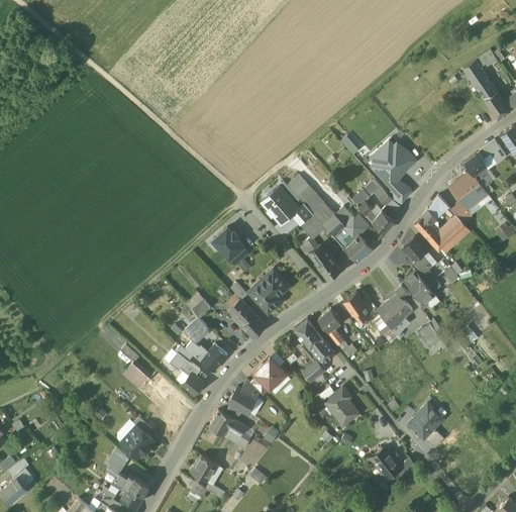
[(490,53),(474,64),(479,71),(494,60),(490,53)]
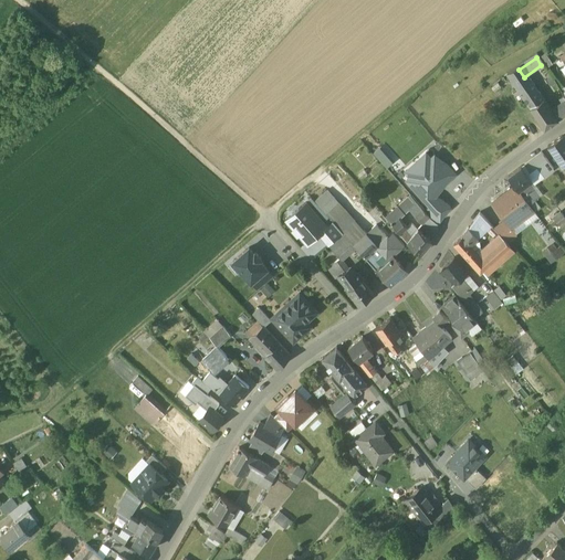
[(519,70),(506,78),(516,94),(530,85),(524,77),(519,70)]
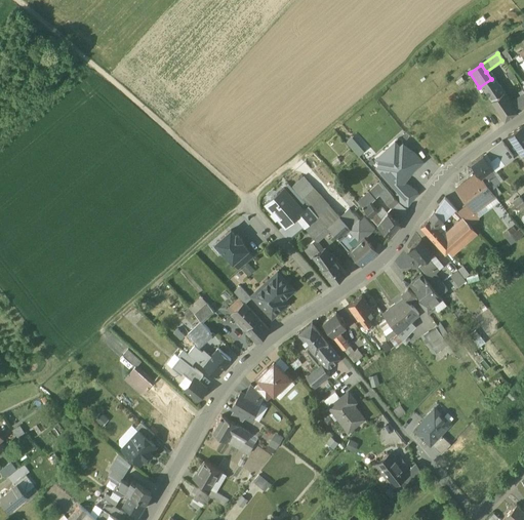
[(515,81),(511,75),(506,78),(510,84),(515,81)]
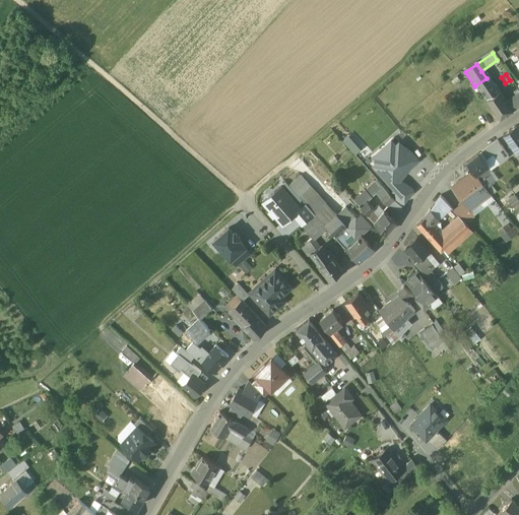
[(487,78),(474,86),(487,104),(498,95),(493,88),(492,85),(487,78)]
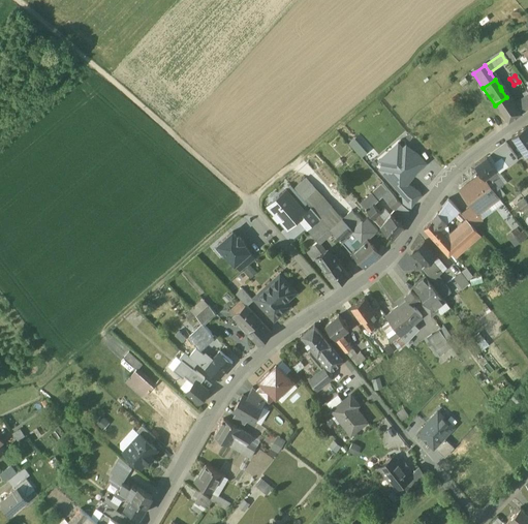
[(506,97),(495,105),(508,125),(520,117),(514,108),(506,97)]
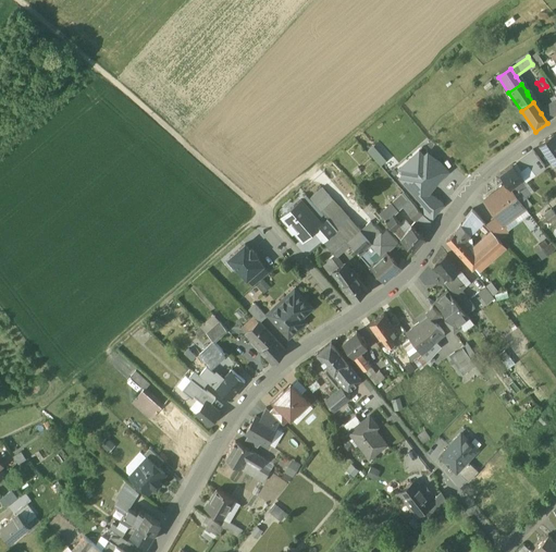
[(555,102),(541,113),(547,123),(555,117),(555,102)]
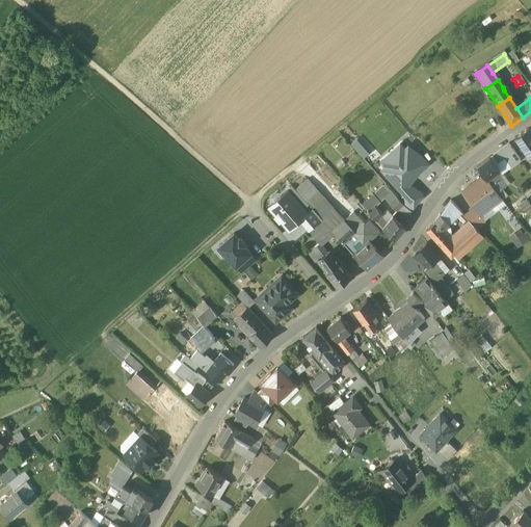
[(530,130),(514,141),(528,161),(530,158),(530,130)]
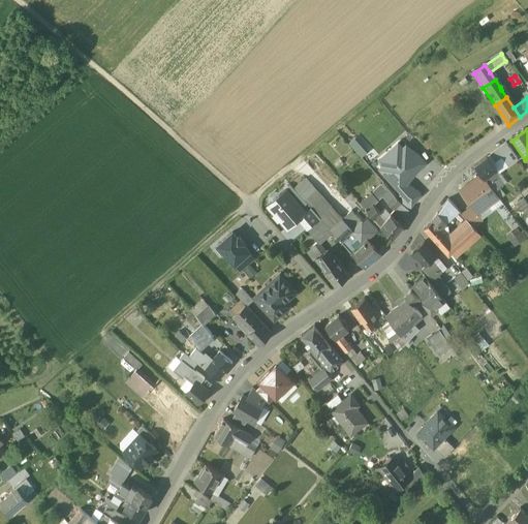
[(379,170),(401,193),(409,186),(407,184),(425,168),(405,146),(403,148),(399,143),(379,159),(384,165),(379,170)]
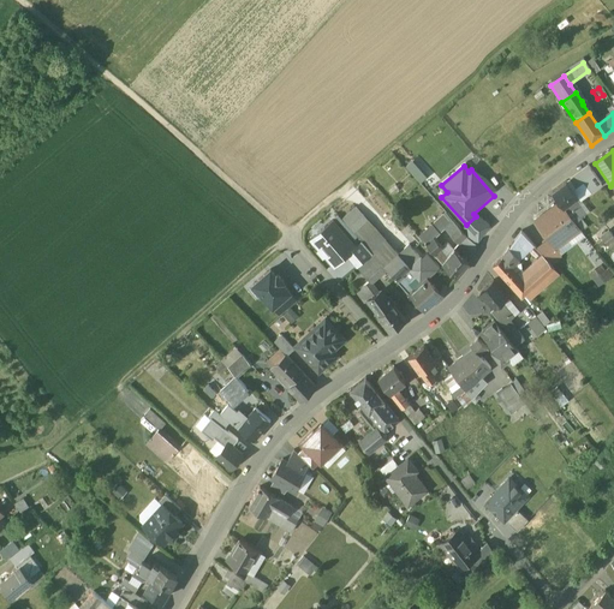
[(588,171),(565,186),(571,195),(594,179),(588,171)]
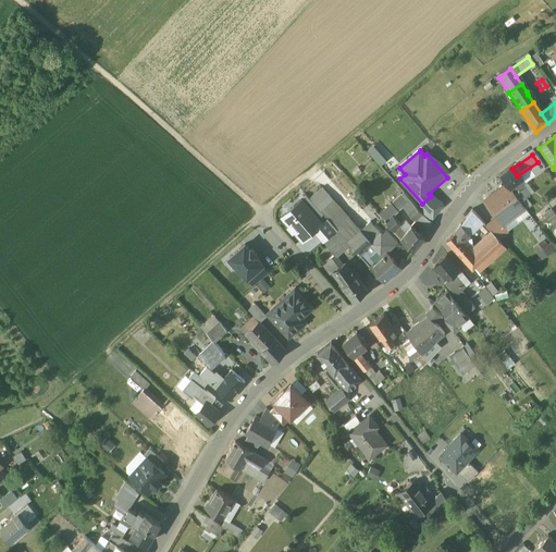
[(511,169),(499,179),(506,188),(509,192),(518,185),(522,183),(511,169)]
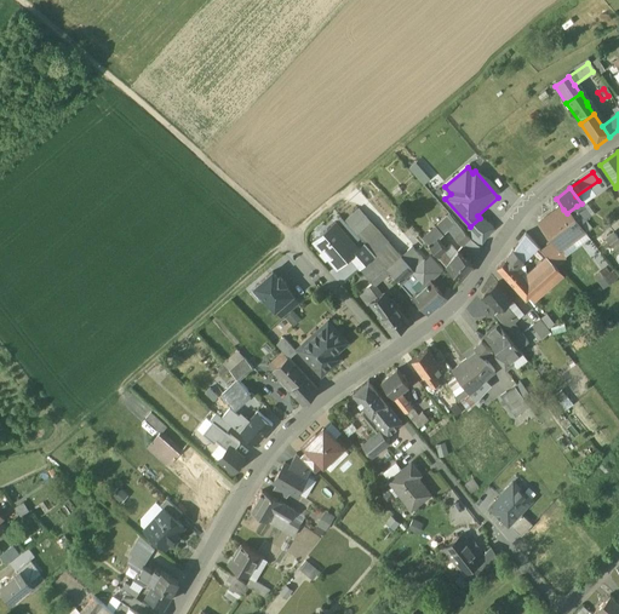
[(577,206),(567,213),(579,229),(589,222),(577,206)]
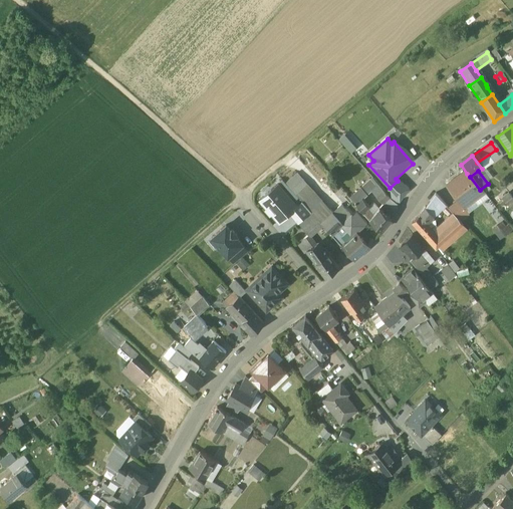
[(302,203),(313,215),(323,206),(295,174),(285,183),(302,203)]
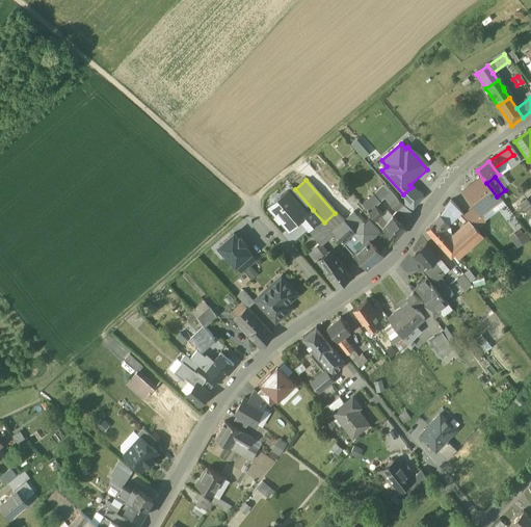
[(483,180),(462,195),(474,212),(479,218),(480,218),(501,203),(497,196),(486,183),(483,180)]
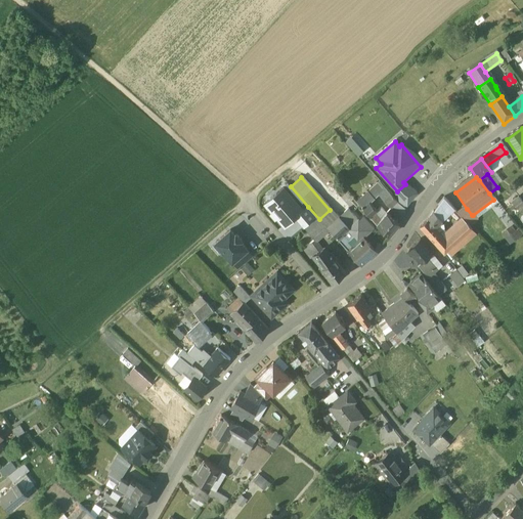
[(379,181),(356,202),(361,208),(368,202),(368,203),(385,188),(379,181)]
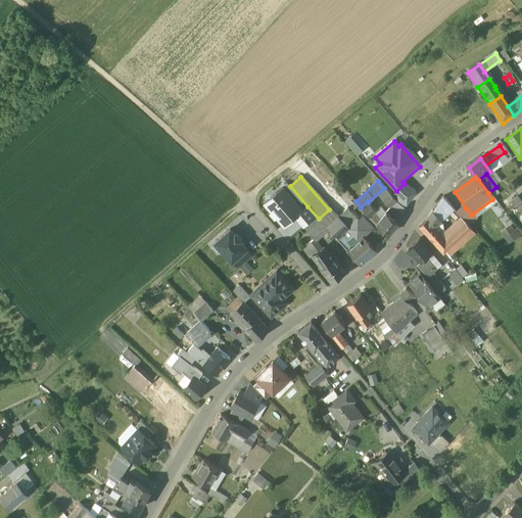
[(417,197),(405,184),(396,191),(391,195),(396,201),(406,207),(417,197)]
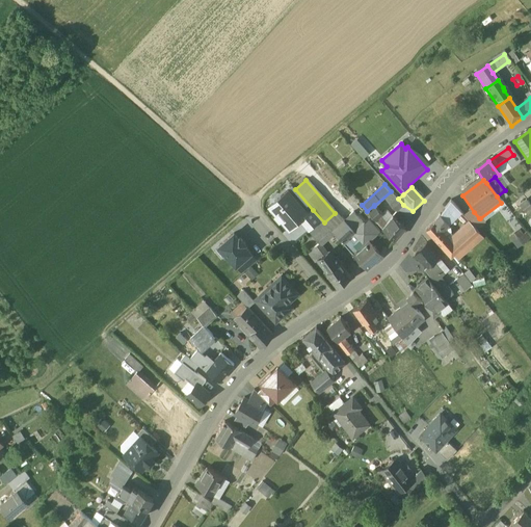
[(299,221),(308,215),(287,191),(267,208),(274,216),(277,213),(284,220),(281,224),(288,232),(299,221)]
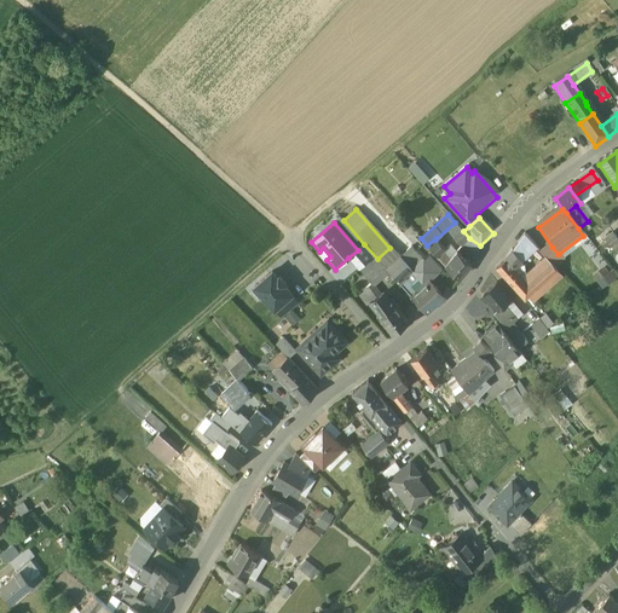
[(460,227),(451,236),(461,246),(469,238),(463,231),(460,227)]
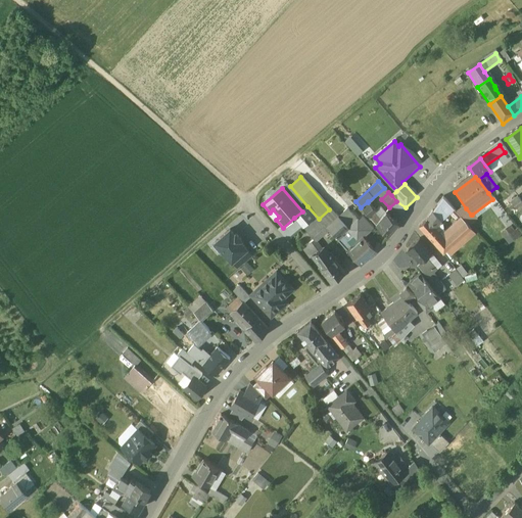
[(521,206),(514,197),(502,206),(505,210),(511,206),(516,212),(521,206)]
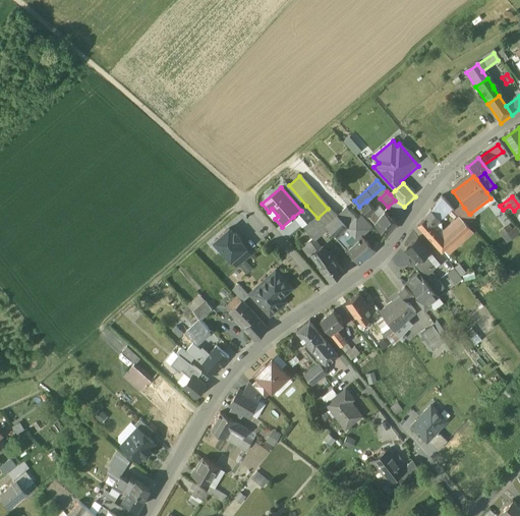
[(366,201),(359,207),(367,216),(372,212),(374,210),(366,202),(366,201)]
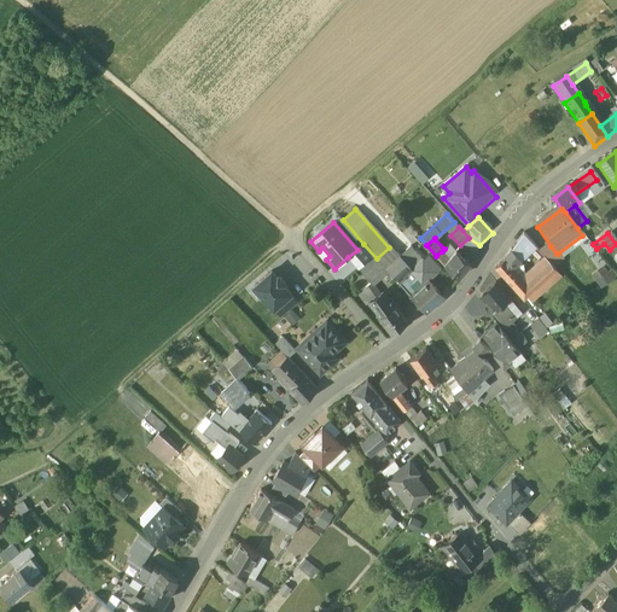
[(523,238),(511,254),(521,264),(535,252),(523,238)]
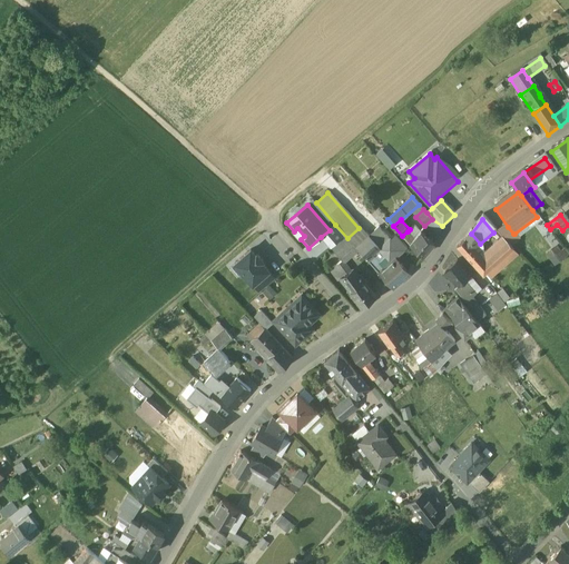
[(330,230),(321,237),(342,261),(343,263),(357,249),(355,247),(347,238),(335,225),(330,230)]
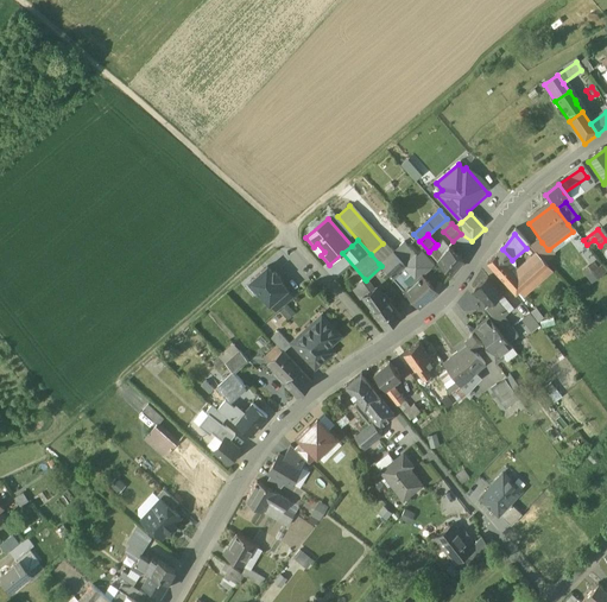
[(542,242),(530,252),(539,261),(542,264),(554,255),(549,249),(548,249),(542,242)]
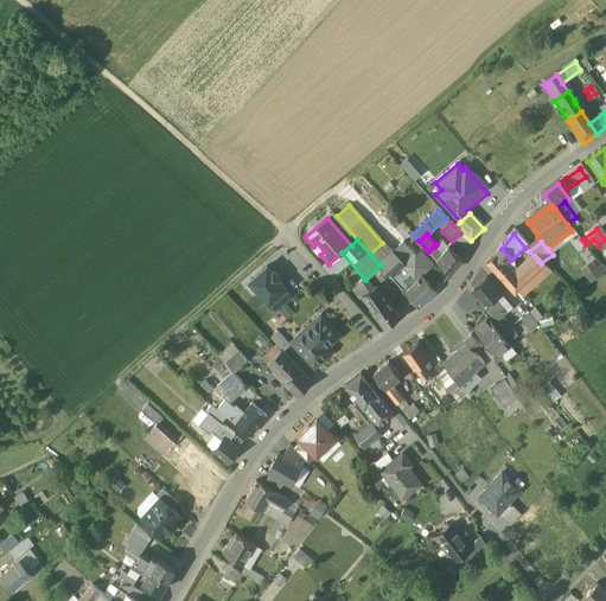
[(382,243),(370,254),(378,263),(391,253),(382,243)]
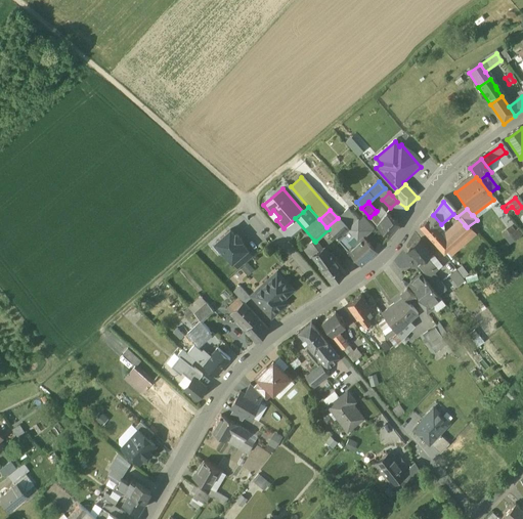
[(338,218),(327,227),(329,229),(338,240),(343,235),(342,234),(357,220),(347,210),(338,218)]
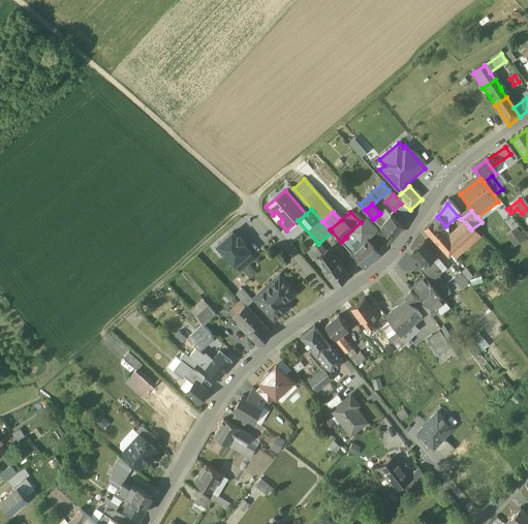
[(390,215),(384,221),(378,215),(373,219),(380,226),(393,237),(402,225),(390,215)]
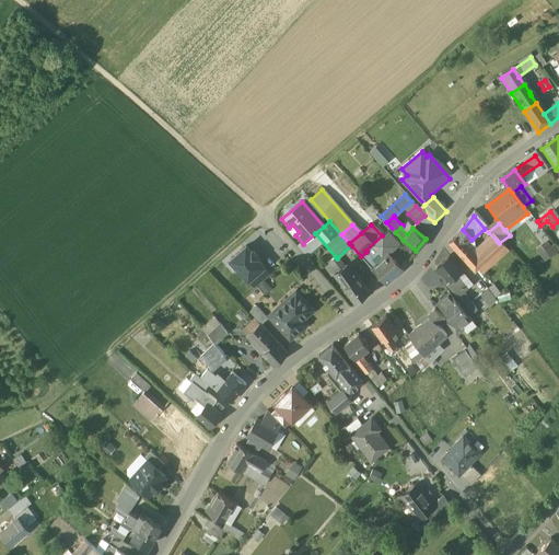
[(463,230),(456,240),(447,246),(464,264),(474,255),(473,254),(465,245),(472,240),(463,230)]
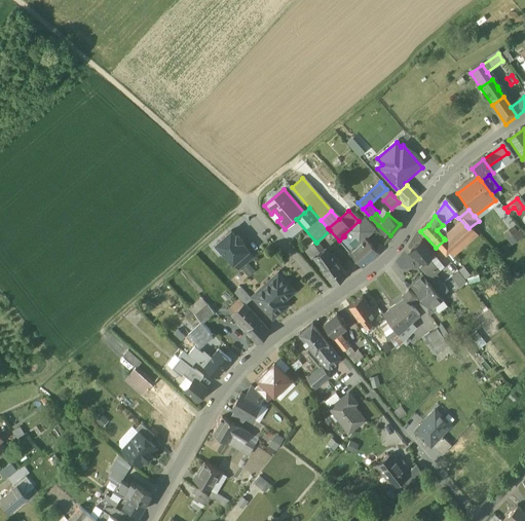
[(445,239),(436,248),(445,258),(474,233),(469,228),(466,226),(453,238),(447,235),(444,238),(445,239)]
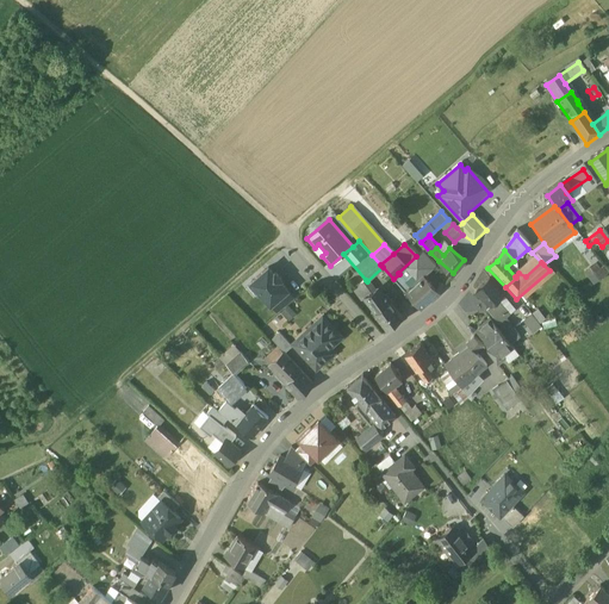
[(273,274),(267,267),(250,282),(269,304),(286,290),(279,281),(280,280),(274,273),(273,274)]
